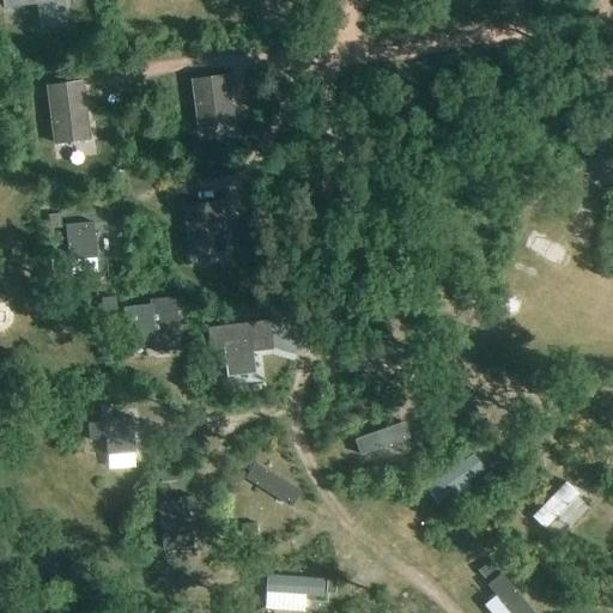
[(0,0),(1,10),(36,5),(40,31),(65,28),(62,2),(79,0),(78,0),(0,0)]
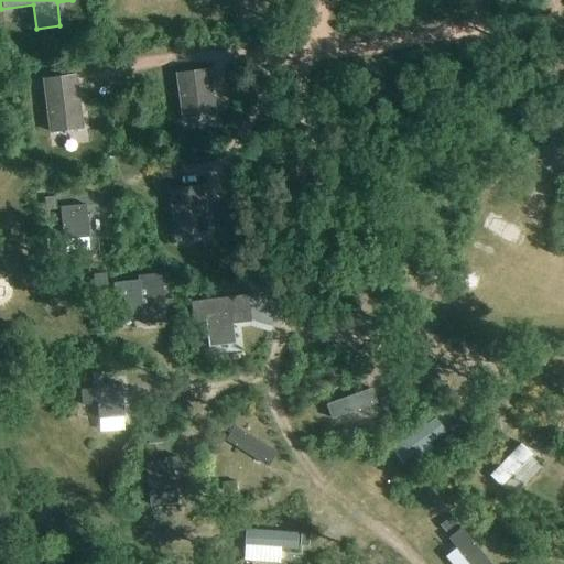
[(208,69),(174,74),(180,119),(214,115),(208,69)]
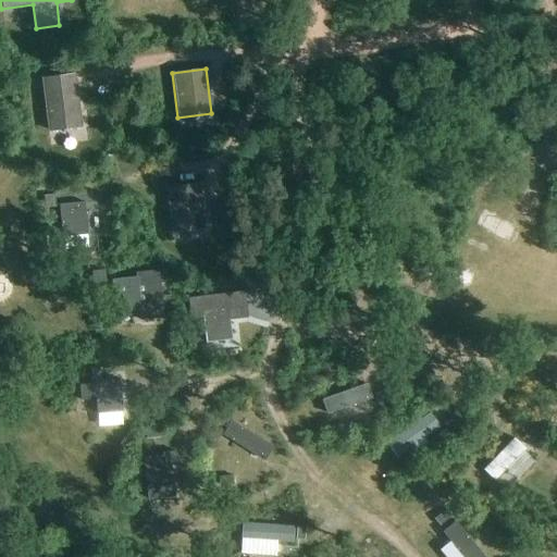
[(73,74),(39,78),(47,132),(81,126),(73,74)]
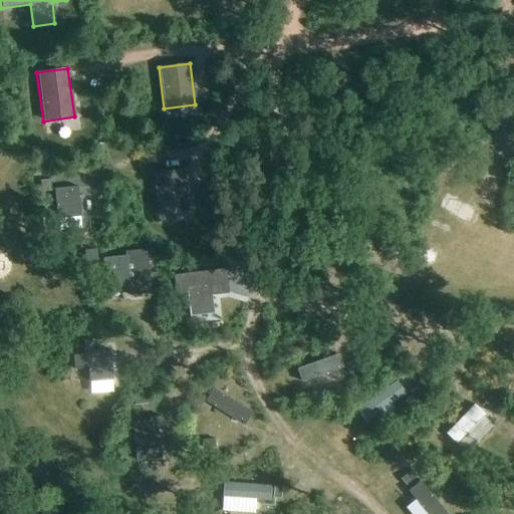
[(188,212),(184,171),(153,174),(157,215),(188,212)]
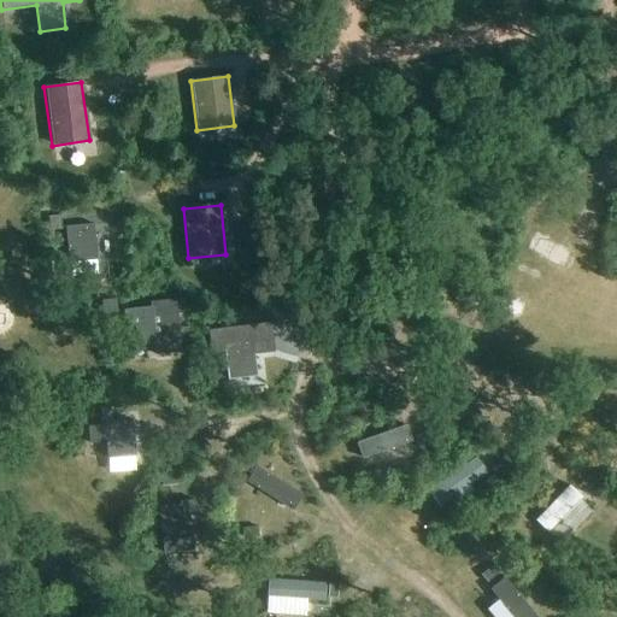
[(50,230),(62,229),(60,215),(48,216),(50,230)]
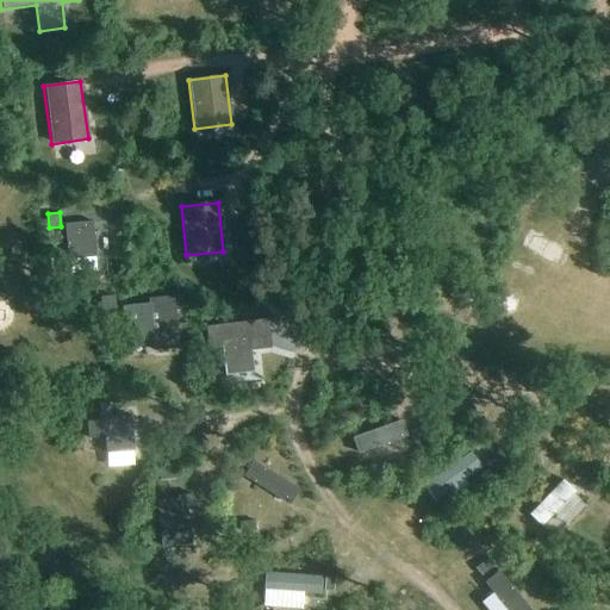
[(579,273),(609,273),(609,217),(579,217),(579,273)]
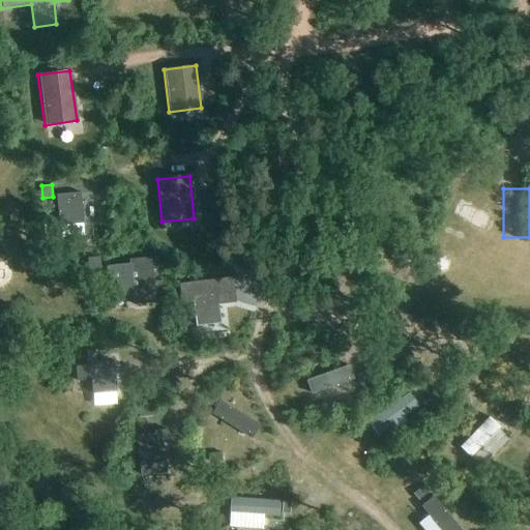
[(81,192),(56,195),(60,225),(84,223),(81,192)]
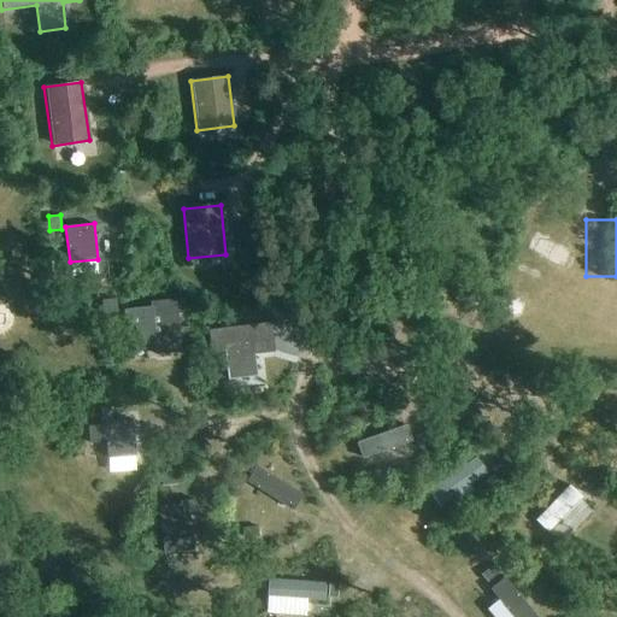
[(152,303),(152,306),(124,310),(128,345),(156,342),(158,356),(181,353),(175,300),(152,303)]
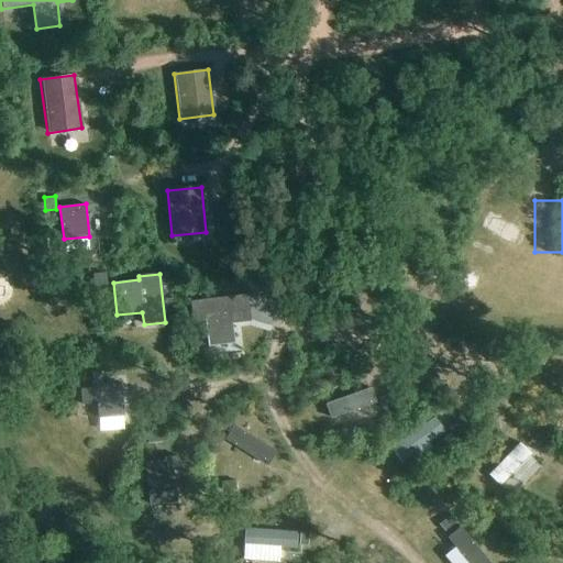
[(246,296),(191,302),(194,321),(206,320),(209,345),(234,342),(232,322),(250,320),(246,296)]
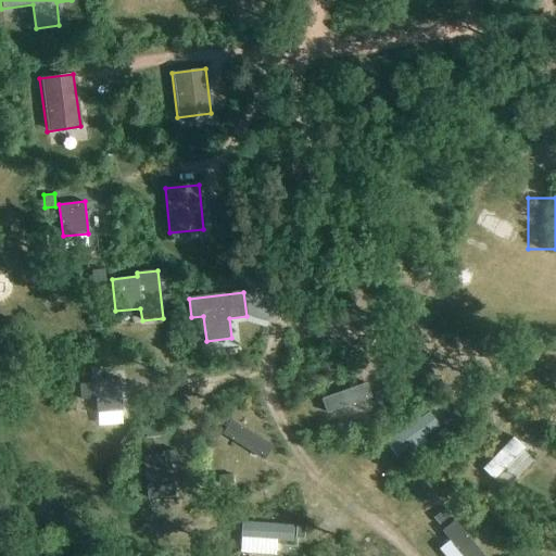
[(101,368),(91,369),(92,380),(95,380),(102,380),(101,368)]
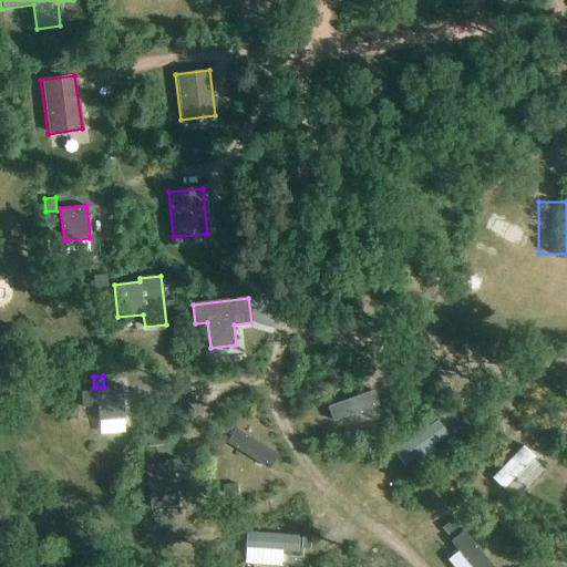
[(125,419),(122,385),(104,388),(96,388),(99,421),(125,419)]
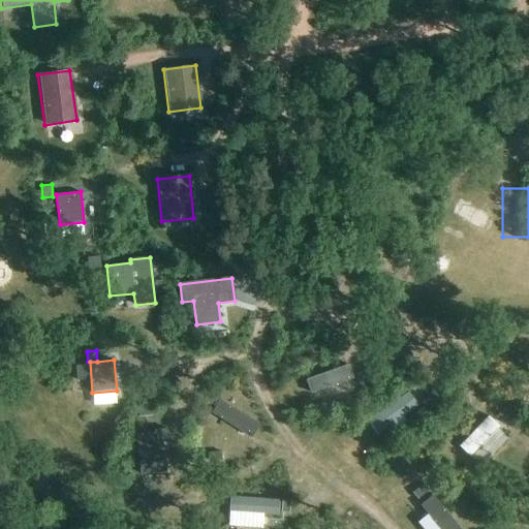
[(362,370),(353,373),(359,384),(366,381),(362,370)]
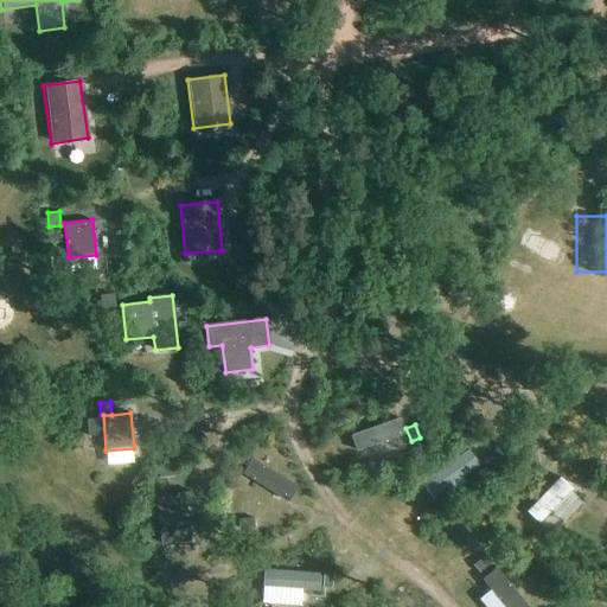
[(491,454),(481,461),(490,472),(498,465),(491,454)]
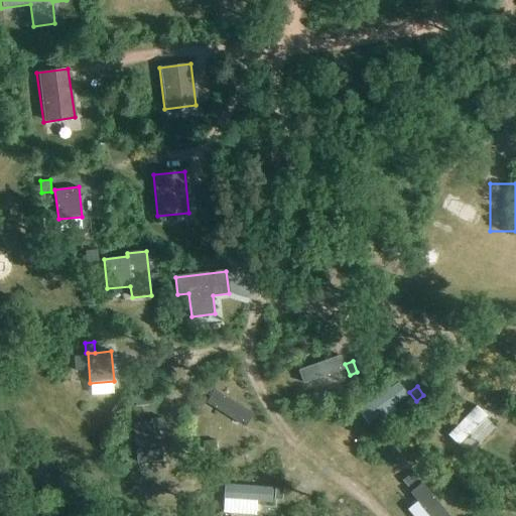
[(487,399),(481,405),(488,412),(494,405),(487,399)]
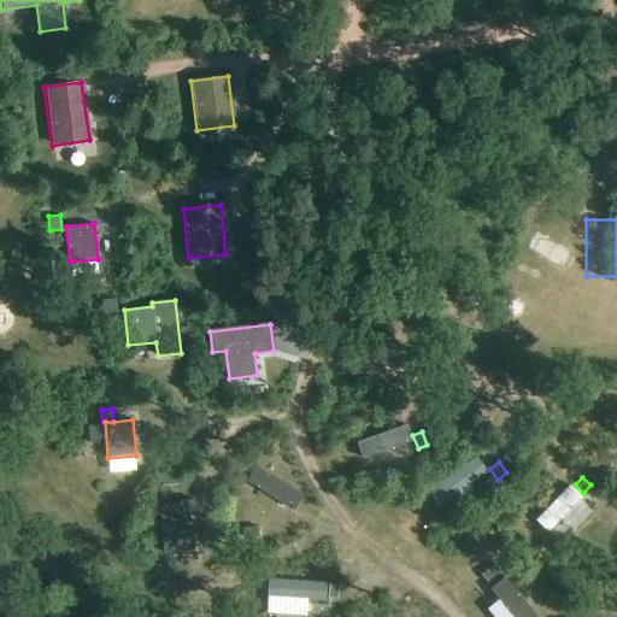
[(193,548),(189,513),(197,512),(194,498),(180,500),(180,504),(159,506),(165,552),(193,548)]
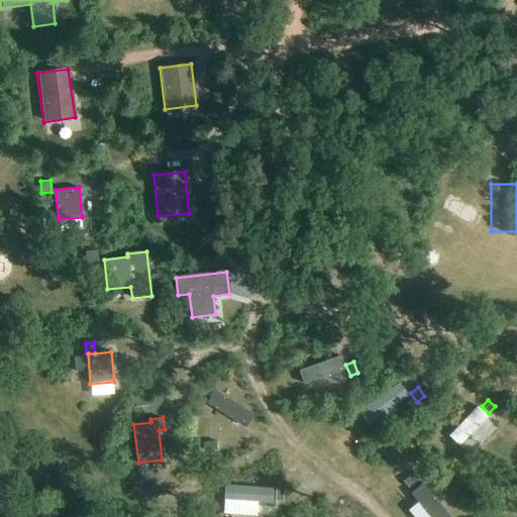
[(411,470),(400,478),(406,486),(417,479),(411,470)]
